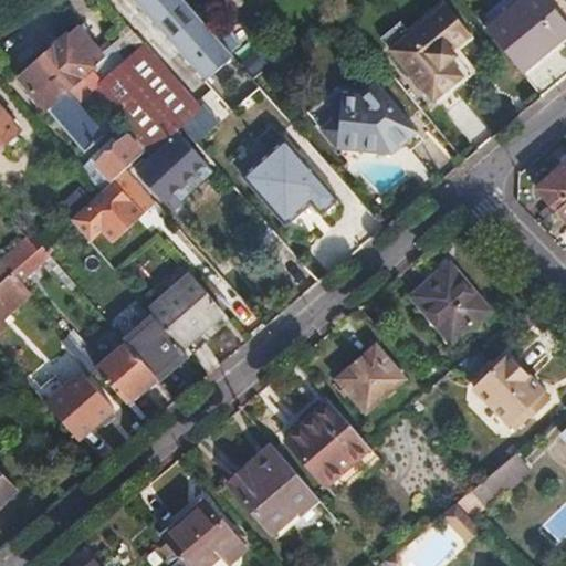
[(208,25),(186,0),(135,0),(206,83),(234,58),(208,25)]
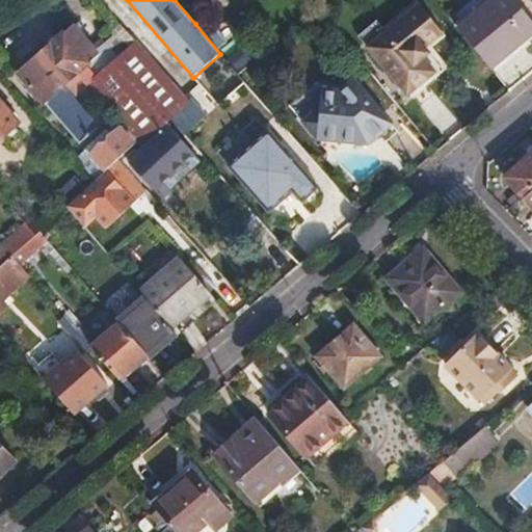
[(531,19),(515,0),(494,0),(458,29),(490,69),(531,33),(531,19)]
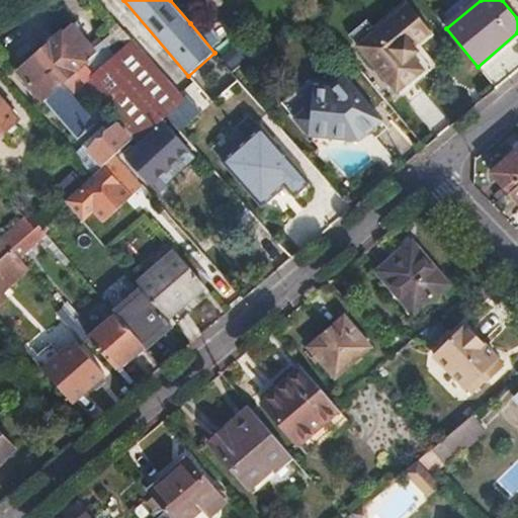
[(357,45),(395,91),(421,69),(410,56),(405,50),(411,45),(429,30),(407,4),(357,45)]
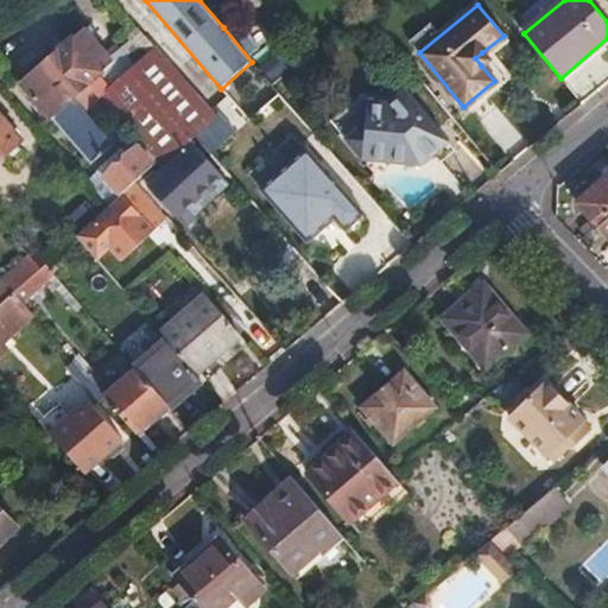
[(141,74),(119,48),(111,56),(84,27),(21,82),(49,114),(92,164),(113,146),(84,113),(100,99),(106,103),(141,74)]
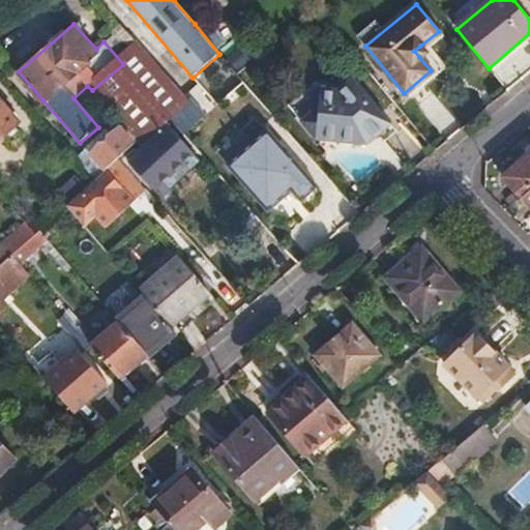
[(205,120),(117,25),(112,29),(113,35),(104,41),(123,64),(92,90),(118,117),(139,140),(143,144),(170,120),(185,138),(205,120)]
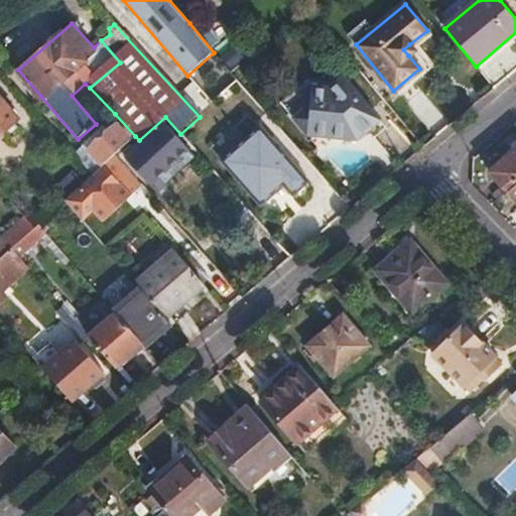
[(409,44),(403,49),(408,55),(414,50),(409,44)]
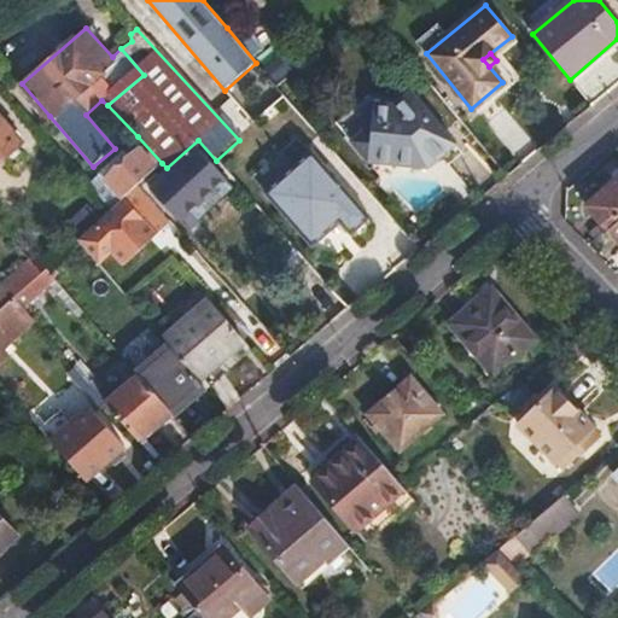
[(369,124),(349,141),(365,159),(426,165),(453,144),(443,132),(460,118),(435,88),(418,101),(408,91),(392,105),(372,103),(369,124)]
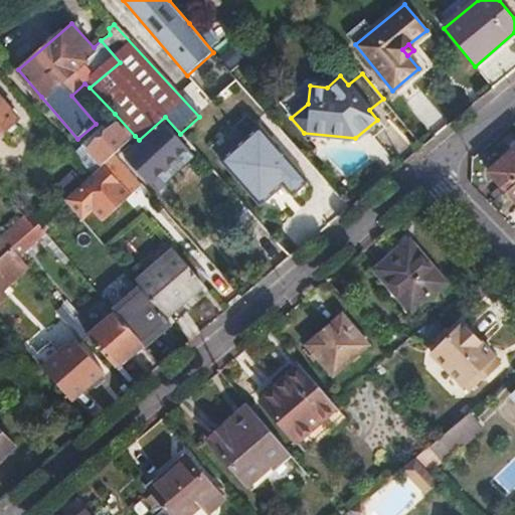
[(0,97),(0,135),(19,119),(0,97)]
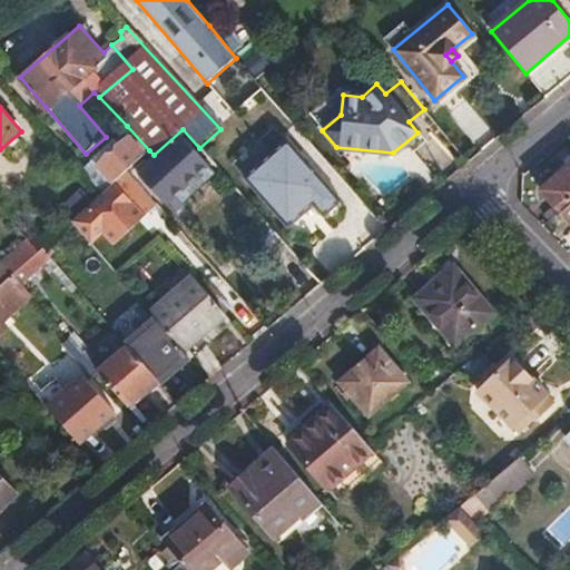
[(182,137),(139,176),(174,213),(216,175),(182,137)]
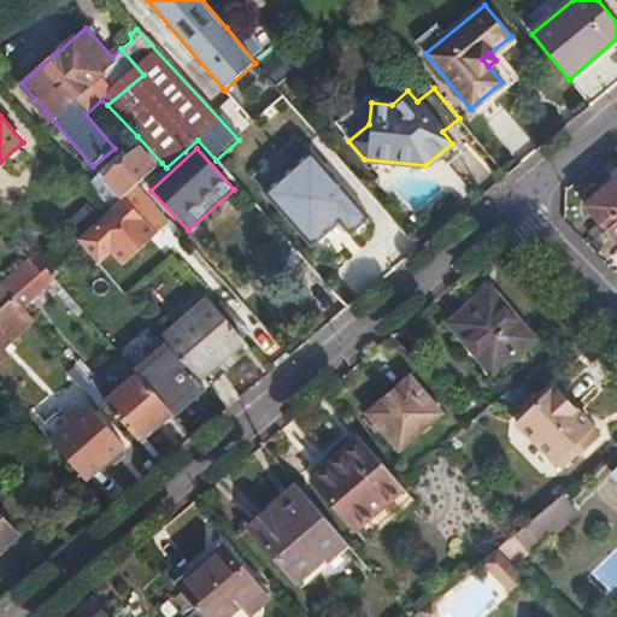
[(106,178),(122,198),(137,186),(157,169),(140,150),(106,178)]
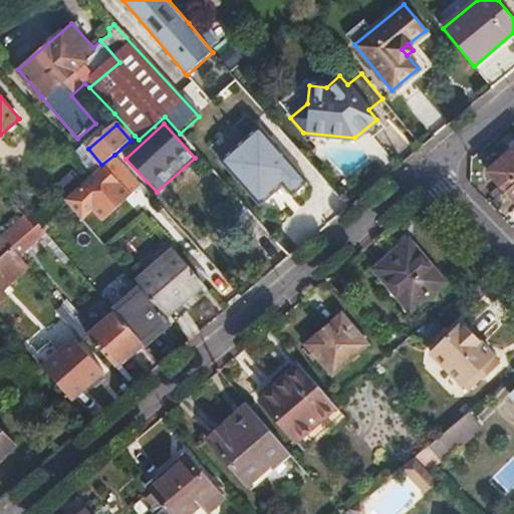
[(259,124),(220,159),(259,204),(282,184),(291,194),(307,181),(259,124)]
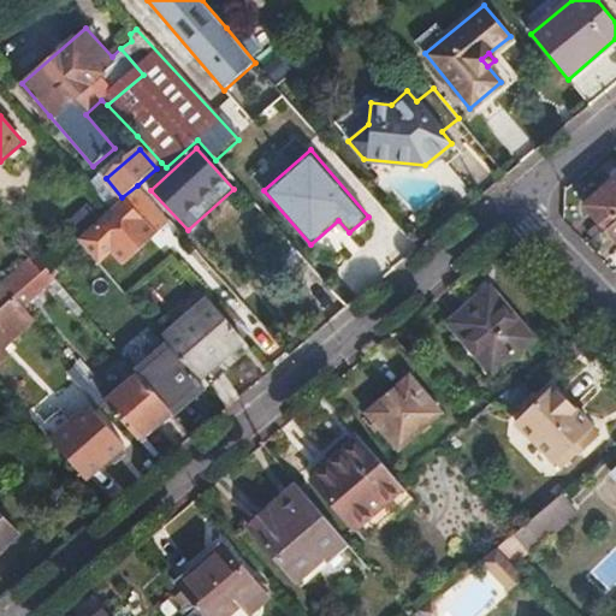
[(615,177),(586,205),(605,226),(615,217),(615,177)]
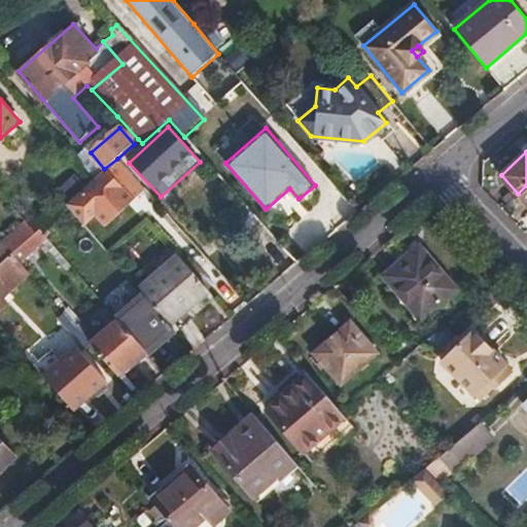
[(104,169),(65,205),(81,224),(94,213),(104,224),(145,189),(136,179),(124,190),(104,169)]
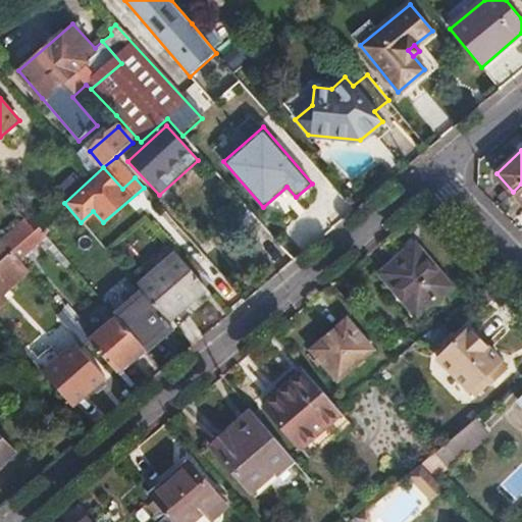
[(298,216),(283,229),(300,248),(314,235),(298,216)]
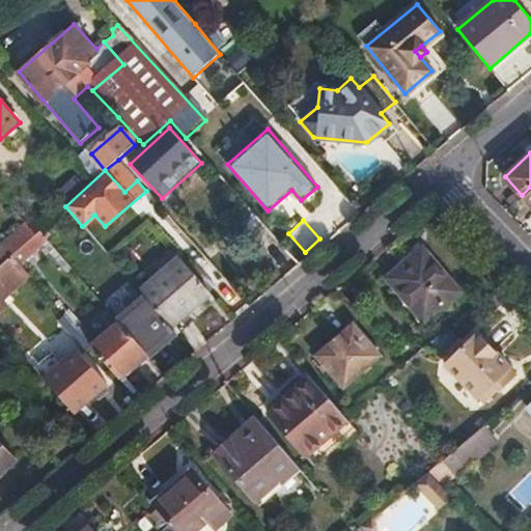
[(0,267),(12,255),(21,264),(48,240),(39,230),(34,234),(24,222),(0,243),(0,267)]
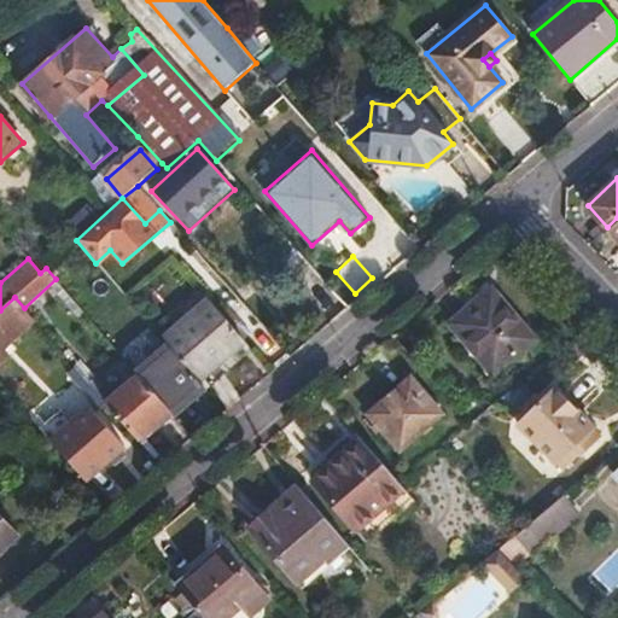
[(490,289),(449,324),(493,375),(535,340),(490,289)]
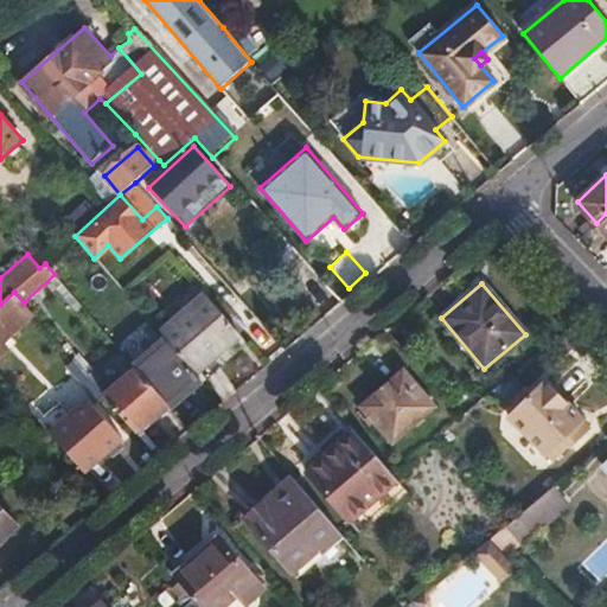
[(0,305),(0,356),(10,347),(5,342),(23,325),(12,312),(24,302),(14,292),(0,305)]
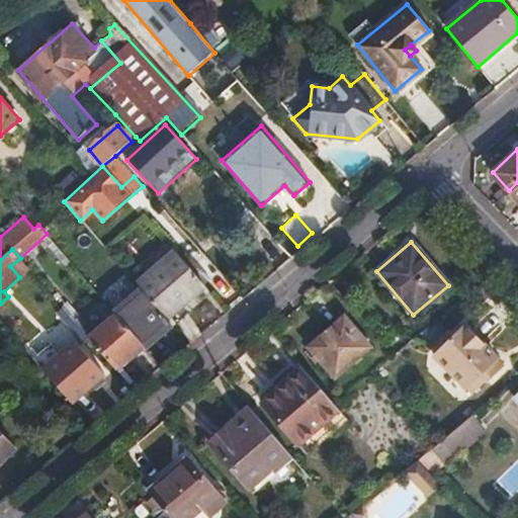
[(138,285),(143,291),(166,318),(203,285),(176,252),(138,285)]
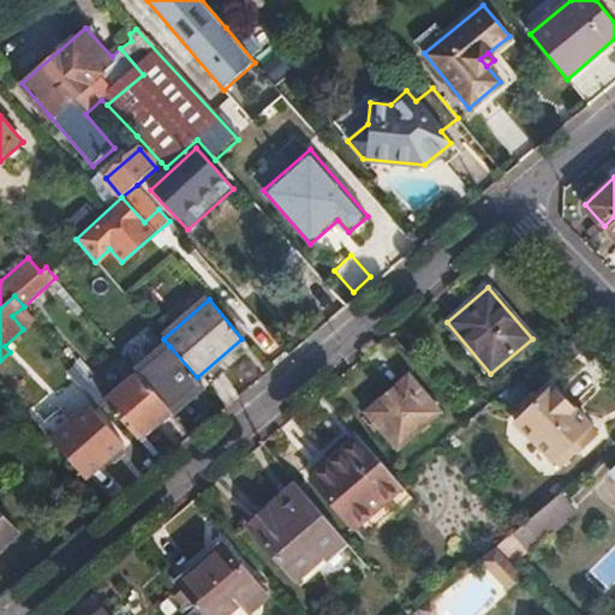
[(24,306),(12,316),(23,329),(35,320),(24,306)]
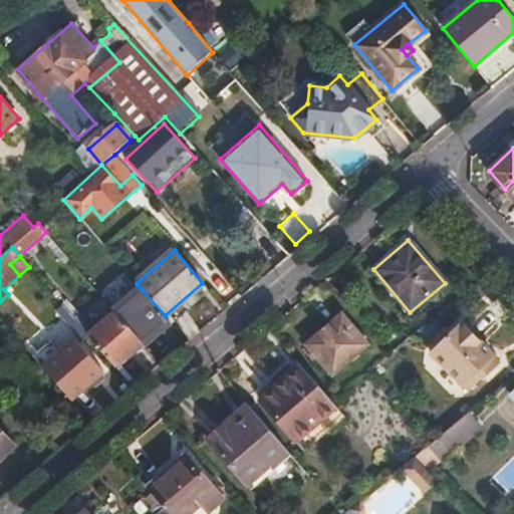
[(142,289),(115,312),(142,343),(169,320),(165,315),(142,289)]
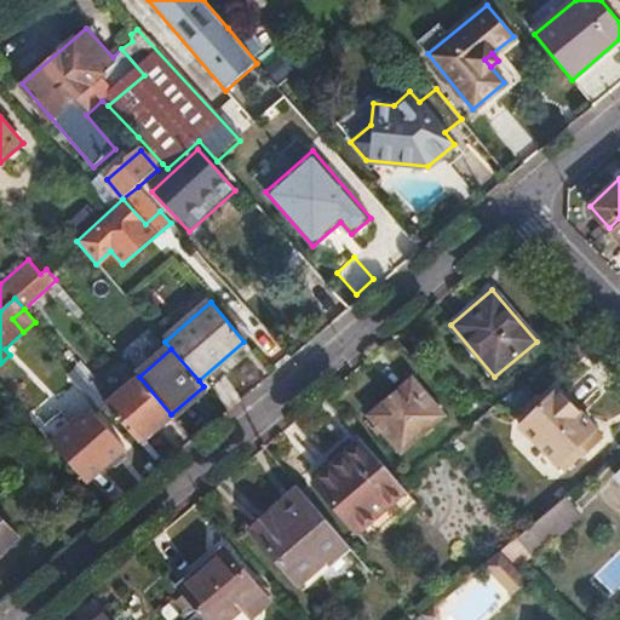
[(120,423),(138,442),(171,414),(139,377),(107,406),(120,423)]
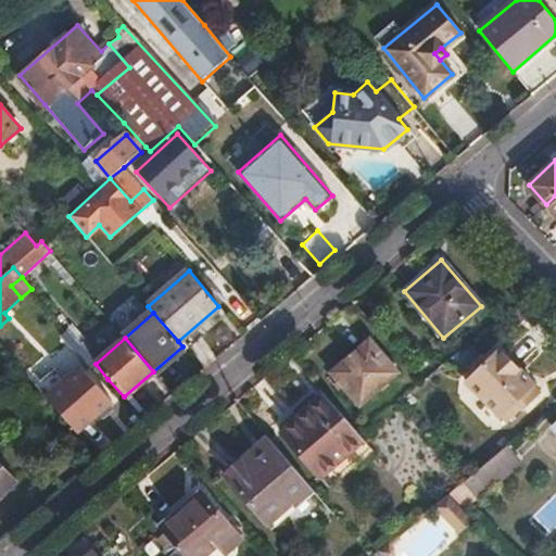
[(370,341),(331,373),(359,405),(380,389),(397,373),(370,341)]
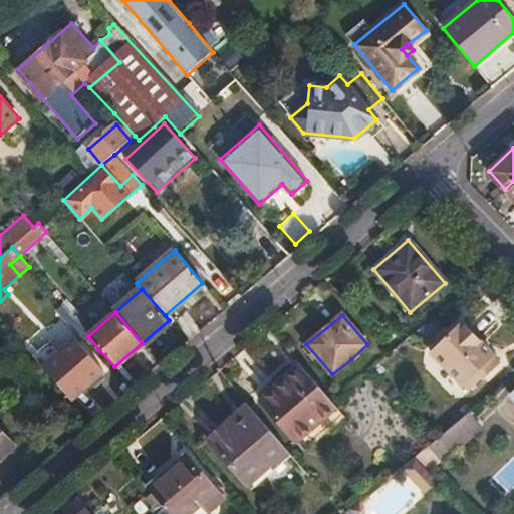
[(86,335),(70,316),(66,320),(69,323),(82,338),(86,335)]
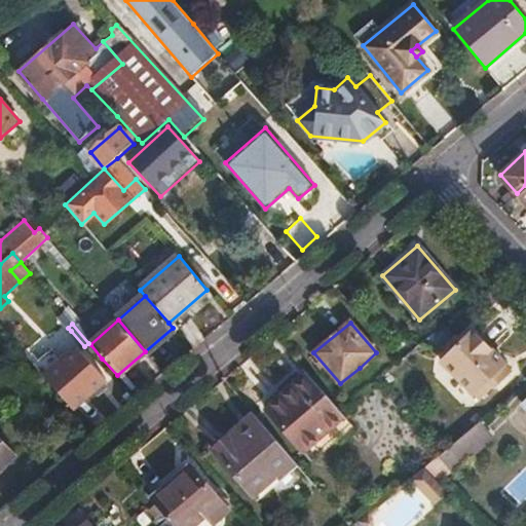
[(506,382),(504,380),(498,373),(506,365),(473,330),(441,362),(475,395),(478,396),(482,400),(484,400),(496,388),(498,390),(499,390),(506,383),(506,382)]
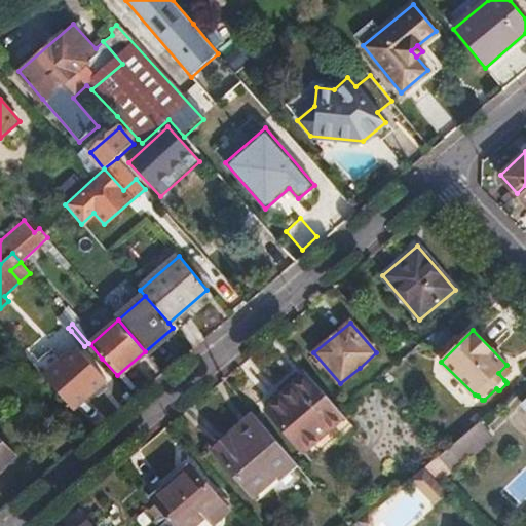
[(33,364),(44,377),(62,361),(51,347),(33,364)]
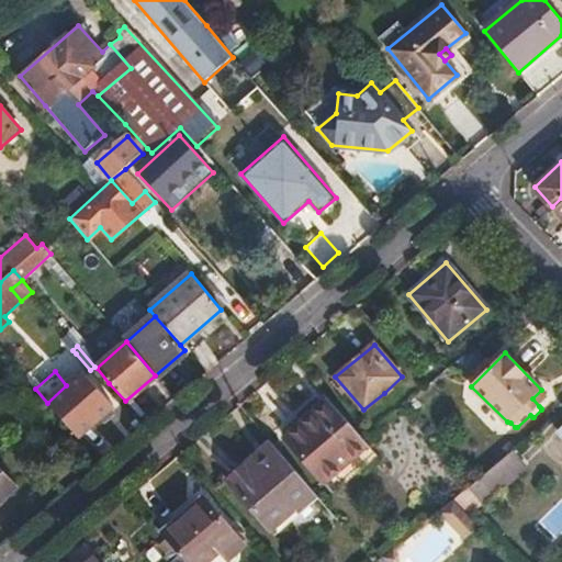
[(47,403),(77,437),(97,419),(108,409),(112,406),(85,375),(80,371),(66,385),(47,403)]
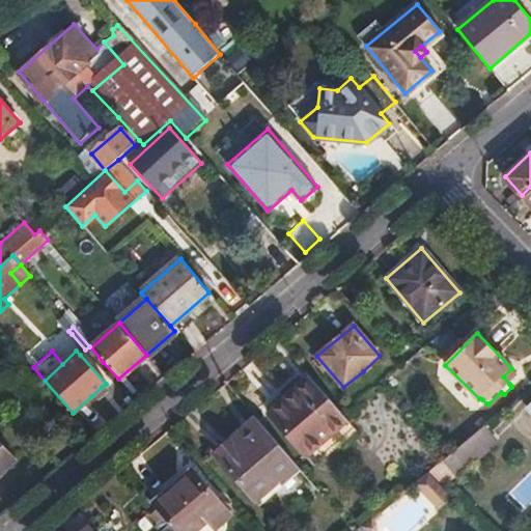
[(503,376),(509,384),(518,374),(511,368),(503,376)]
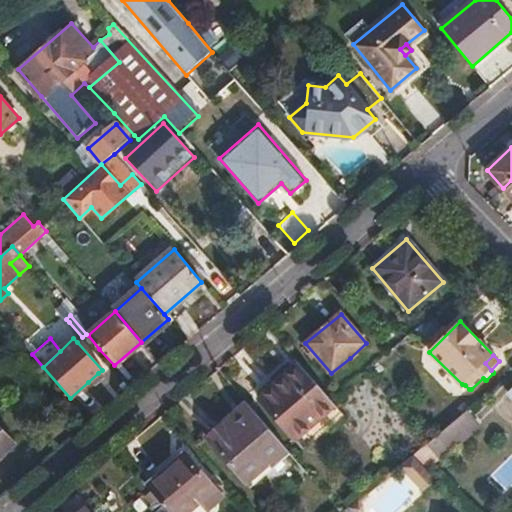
[(330,401),(298,364),(259,398),(296,440),(335,407),(330,401)]
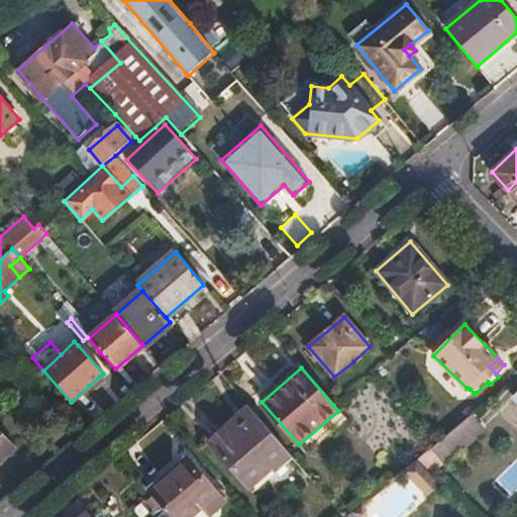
[(99,377),(89,386),(92,391),(103,382),(99,377)]
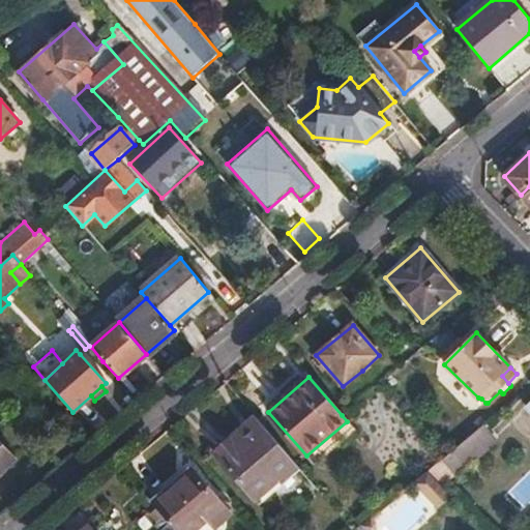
[(281,448),(255,418),(213,453),(253,500),(277,480),(282,480),(298,468),(281,448)]
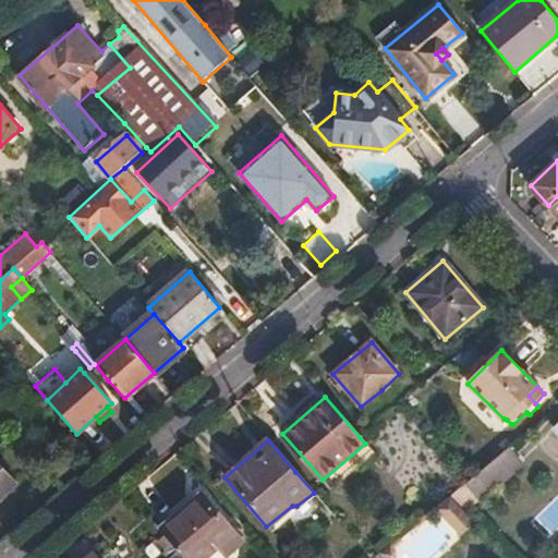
[(508,447),(474,475),(488,492),(521,464),(508,447)]
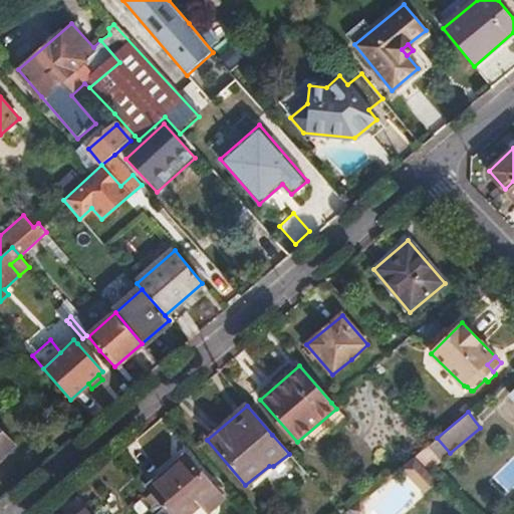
[(0,430),(0,456),(13,445),(0,430)]
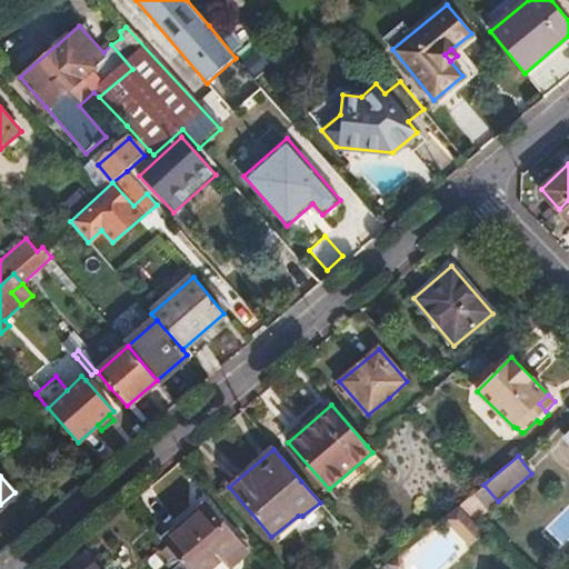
[(483,485),(480,487),(473,492),(488,509),(498,501),(483,485)]
